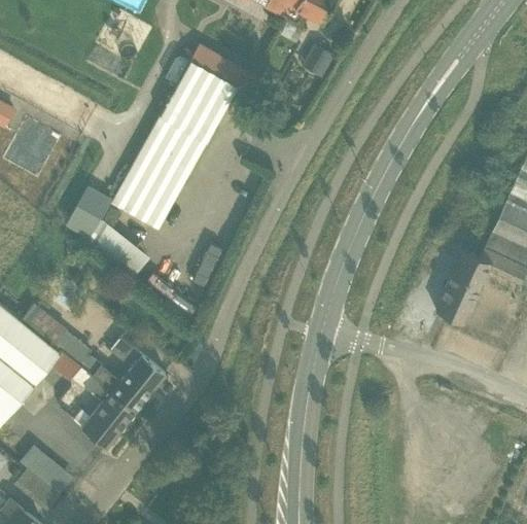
[(111,0),(142,12),(146,0),(111,0)]
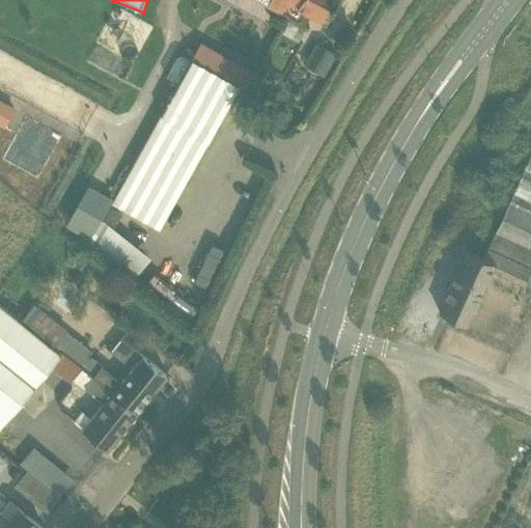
[(270,0),(267,8),(289,21),(301,0),(270,0)]
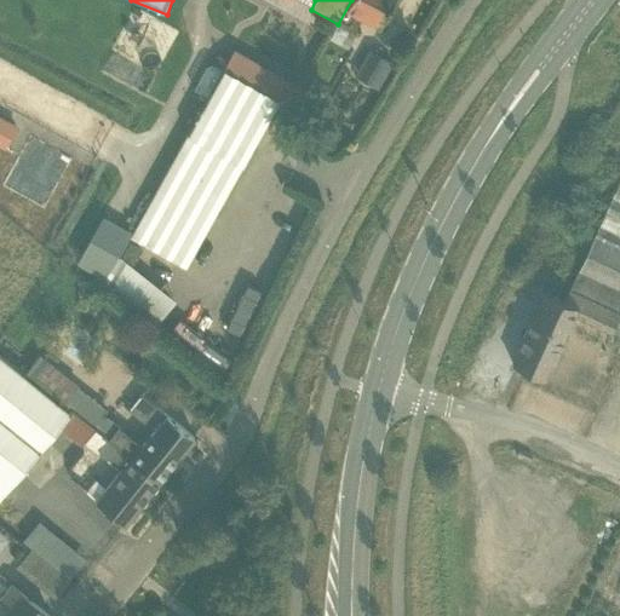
[(378,27),(392,0),(351,0),(338,24),(350,30),(357,16),(378,27)]
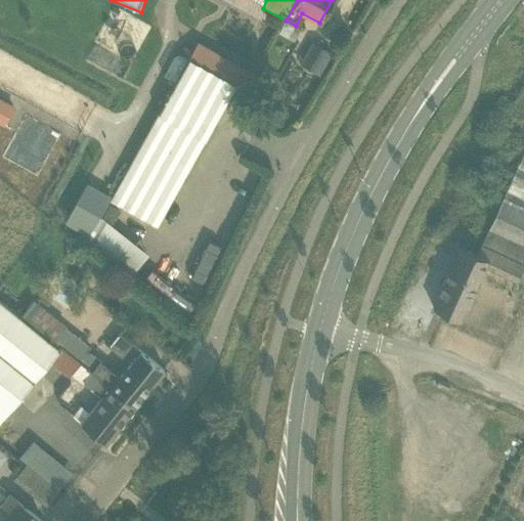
[(255,76),(199,44),(189,61),(235,87),(234,90),(244,95),(255,76)]
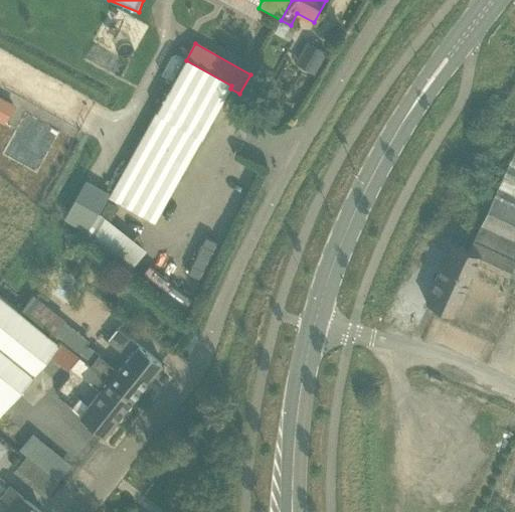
[(314,77),(327,55),(307,43),(294,65),(314,77)]
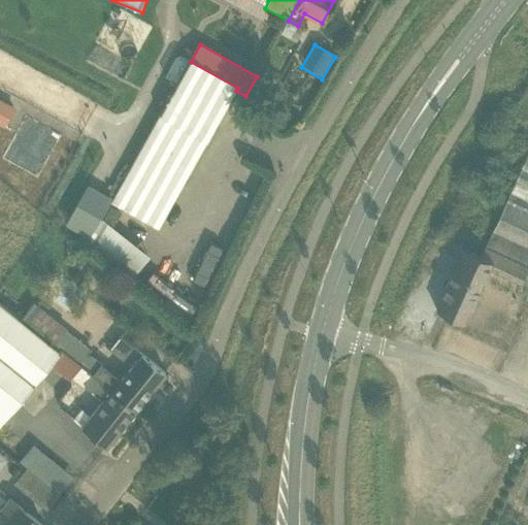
[(177,86),(111,203),(158,229),(236,91),(237,88),(191,62),(190,63),(179,57),(175,59),(164,78),(177,86)]
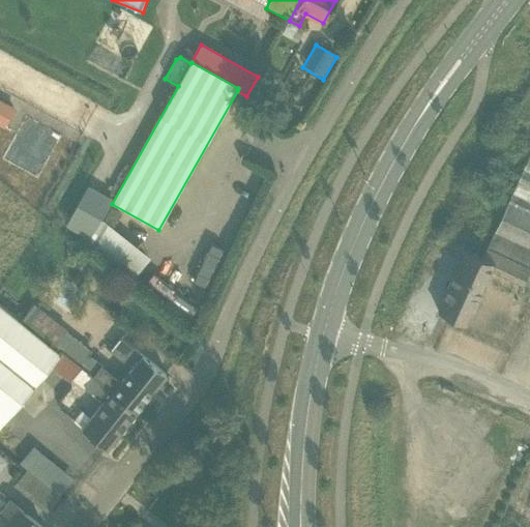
[(263,106),(269,94),(256,86),(248,97),(263,106)]
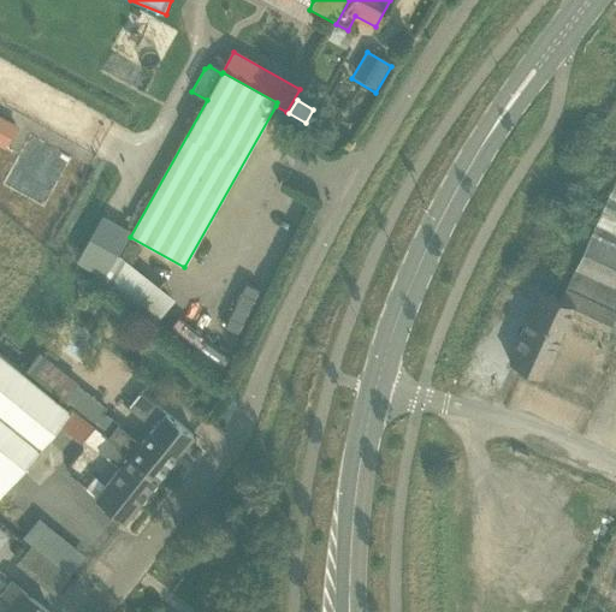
[(0,119),(0,146),(6,149),(17,129),(0,119)]
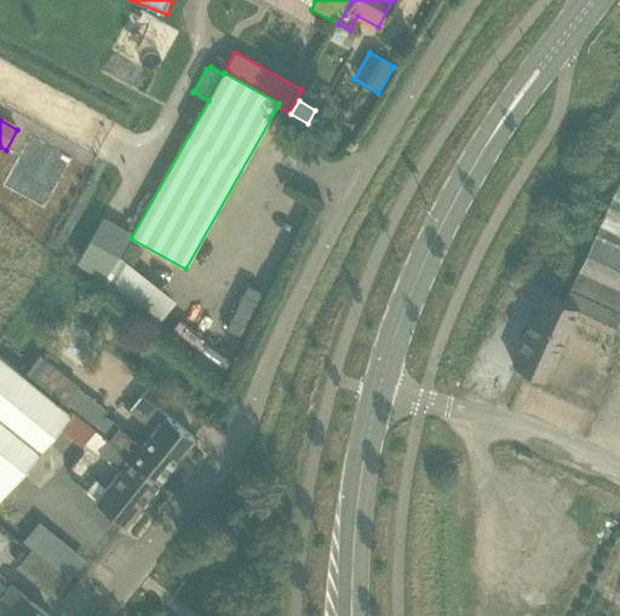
[(619,183),(595,241),(570,293),(569,292),(564,303),(578,310),(574,318),(619,339),(619,183)]
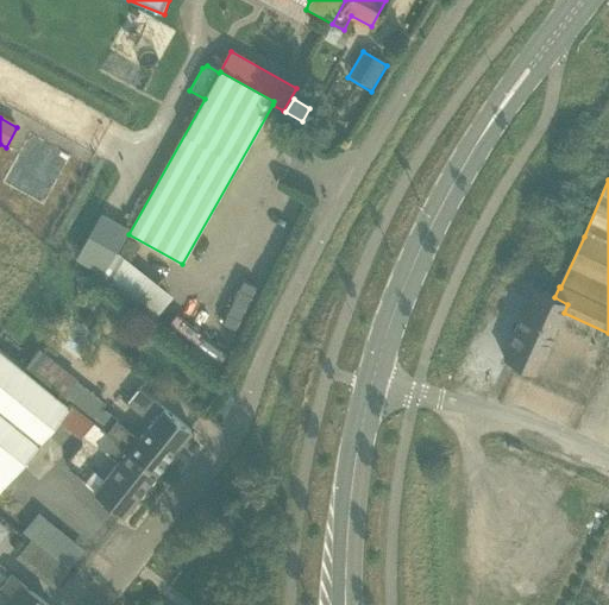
[(119,253),(131,260),(139,246),(127,239),(119,253)]
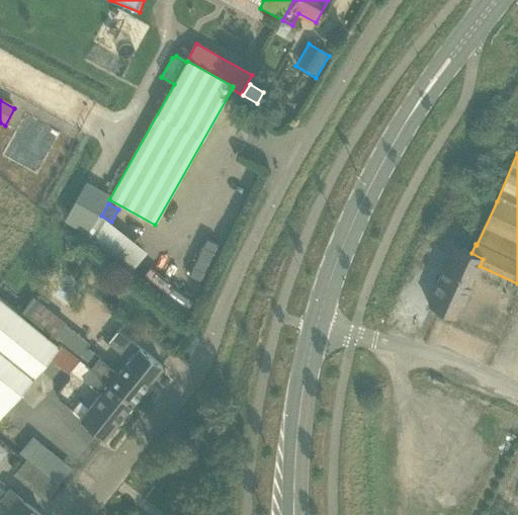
[(87,235),(85,238),(87,239),(90,241),(131,273),(138,265),(92,229),(88,236),(87,235)]
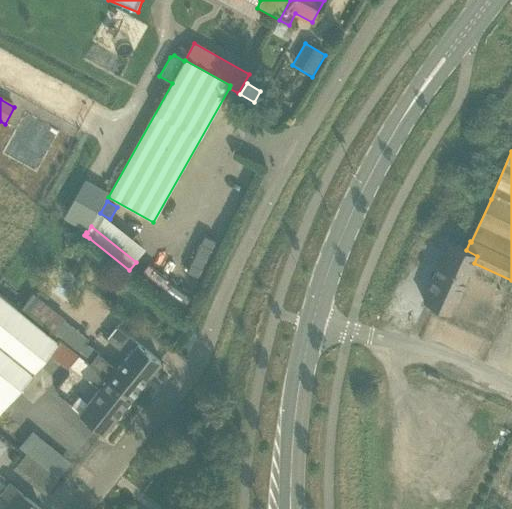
[(423,303),(450,315),(474,263),(477,256),(466,250),(450,243),(423,303)]
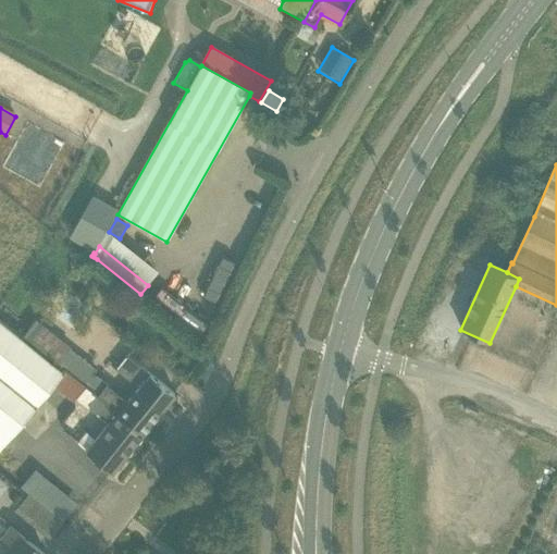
[(0,450),(53,385),(74,403),(76,402),(75,401),(84,389),(67,374),(64,371),(63,373),(56,368),(37,354),(20,340),(0,323),(0,450)]
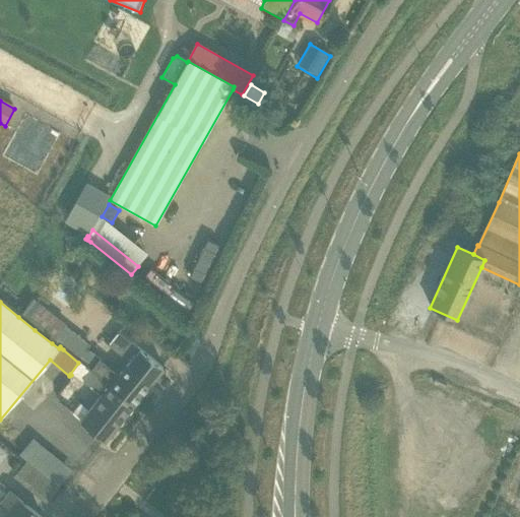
[(48,314),(35,330),(52,343),(65,328),(48,314)]
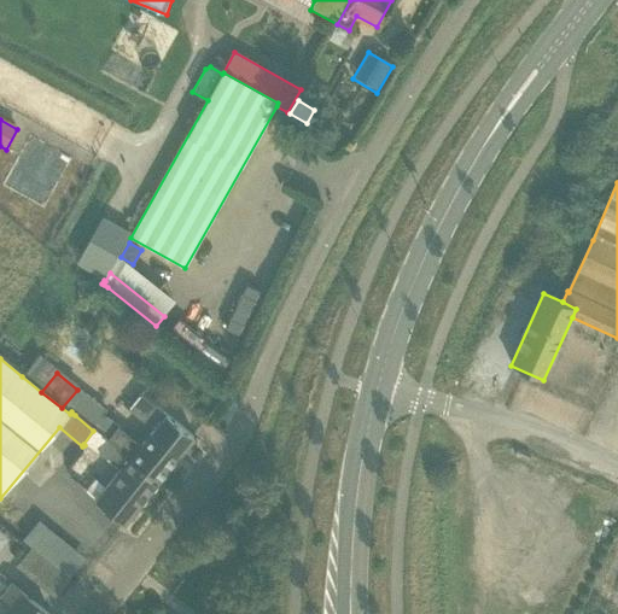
[(514,407),(566,426),(573,404),(522,385),(514,407)]
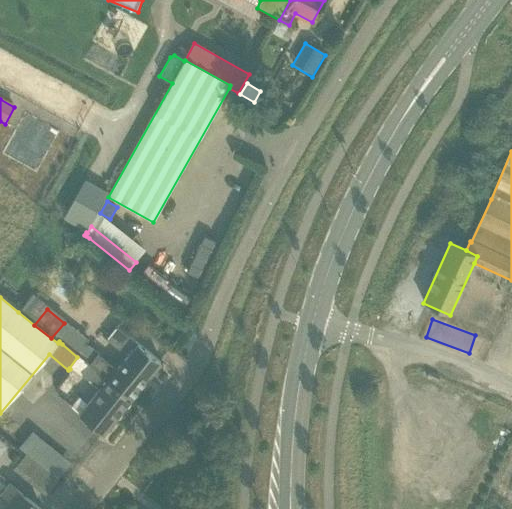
[(88,342),(73,330),(62,344),(77,357),(131,399),(160,363),(129,338),(119,350),(127,359),(119,371),(86,344),(88,342)]
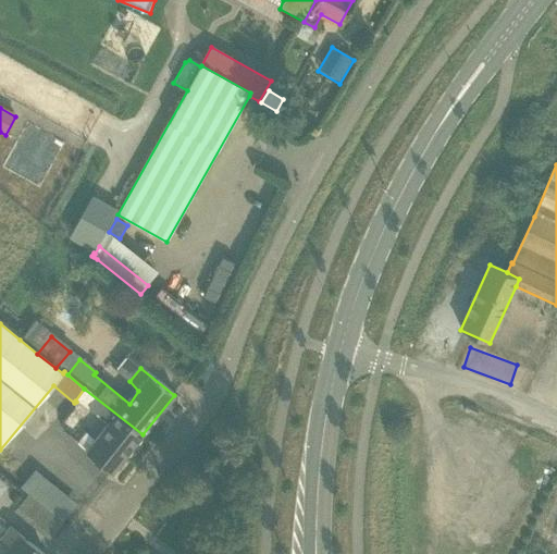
[(89,408),(112,427),(88,455),(112,474),(143,434),(84,389),(75,401),(76,402),(87,410),(89,408)]
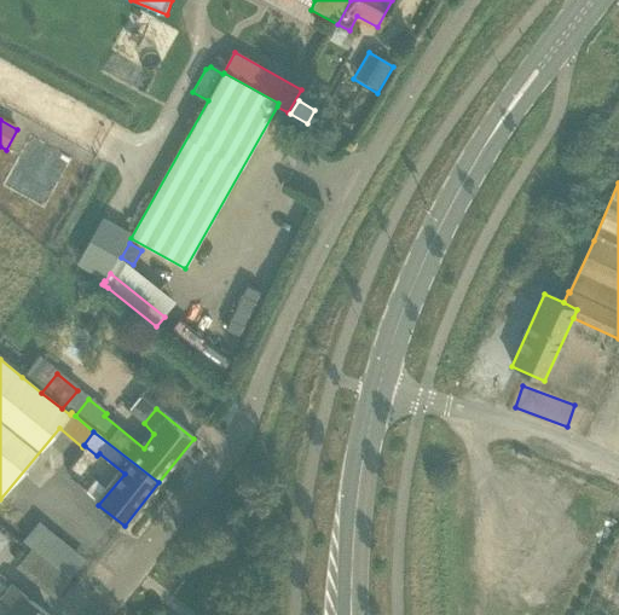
[(41,521),(23,540),(32,549),(19,562),(56,596),(86,562),(41,521)]
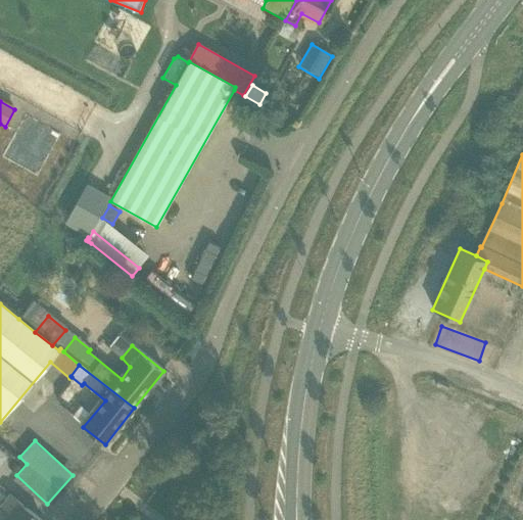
[(38,519),(33,515),(8,494),(0,505),(0,519),(38,519)]
